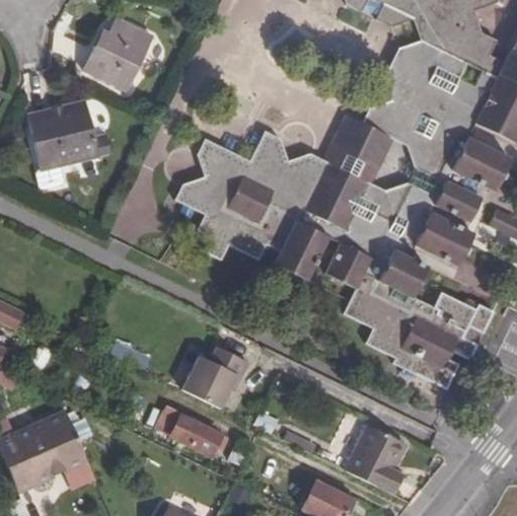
[(516,74),(503,63),(489,56),(495,42),(479,33),(472,14),(494,6),(497,0),(341,0),(343,4),(388,26),(411,19),(418,41),(394,49),(380,79),(387,100),(367,107),(359,124),(389,140),(401,145),(410,166),(401,180),(383,188),(369,181),(322,157),(311,153),(288,159),(281,137),(266,130),(251,160),(237,152),(242,142),(229,135),(223,146),(206,137),(198,154),(205,175),(183,182),(174,199),(183,203),(179,211),(191,217),(195,209),(205,214),(198,227),(200,229),(201,229),(202,230),(203,231),(204,232),(205,233),(205,235),(206,236),(206,237),(207,239),(207,240),(207,241),(207,243),(207,244),(207,246),(206,247),(206,249),(206,250),(222,259),(230,243),(260,259),(267,243),(281,251),(288,235),(320,250),(327,236),(341,243),(325,271),(357,287),(345,311),(374,326),(366,341),(396,356),(393,361),(401,364),(400,369),(414,376),(416,372),(448,387),(456,371),(460,363),(449,357),(453,349),(470,357),(495,310),(468,297),(465,303),(441,290),(433,306),(408,294),(401,292),(417,263),(404,255),(411,243),(442,260),(459,225),(428,211),(432,203),(463,218),(474,196),(481,183),(490,166),(486,156),(492,147),(467,136),(474,123),(515,143),(516,140),(516,74)]
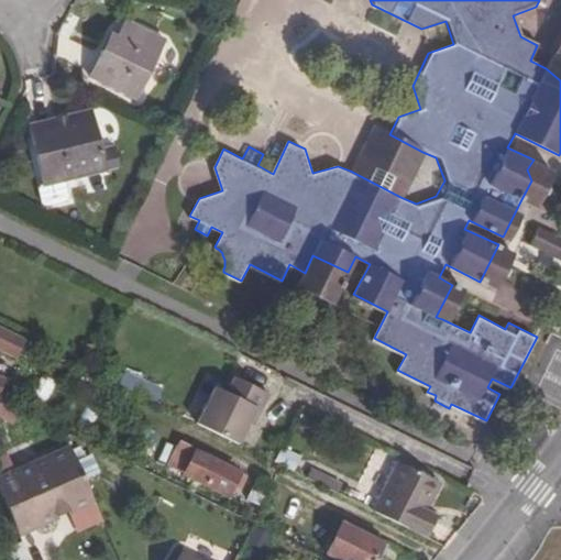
[(105,45),(90,73),(140,97),(167,39),(127,18),(118,35),(111,50),(105,45)]
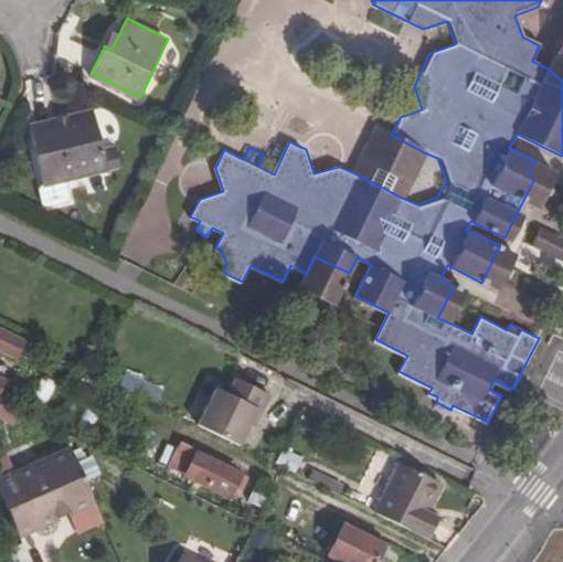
[(112,32),(105,45),(112,50),(118,35),(112,32)]
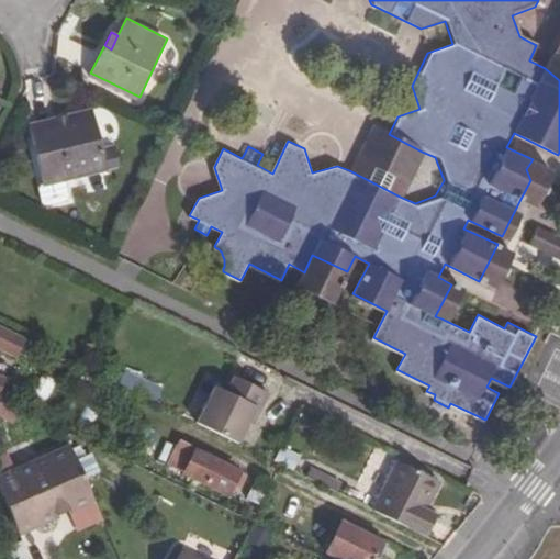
[(559,37),(545,68),(559,80),(559,37)]
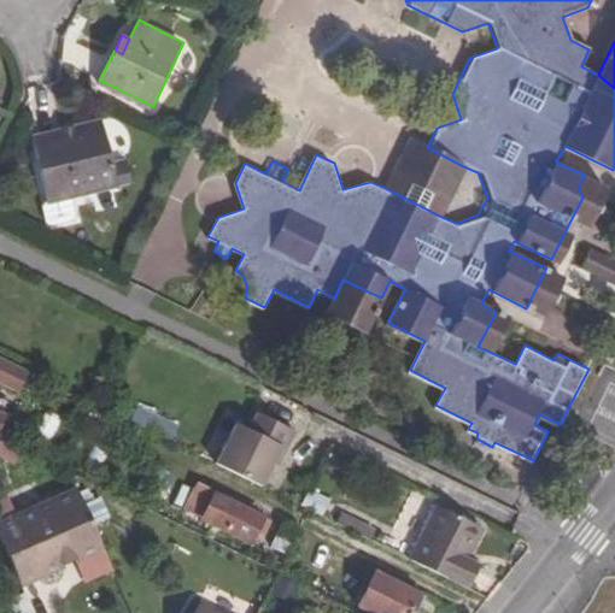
[(34,141),(50,202),(46,204),(45,208),(48,224),(52,227),(77,220),(80,217),(75,196),(133,183),(126,152),(110,155),(103,125),(77,131),(80,139),(64,142),(63,134),(34,141)]
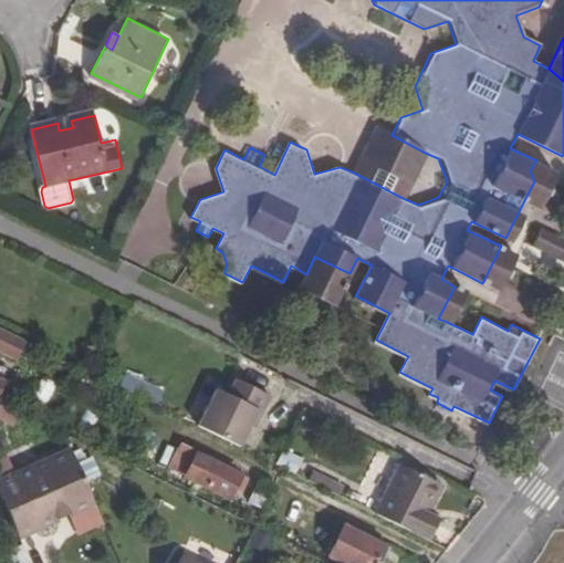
[(58,123),(59,131),(73,127),(71,121),(58,123)]
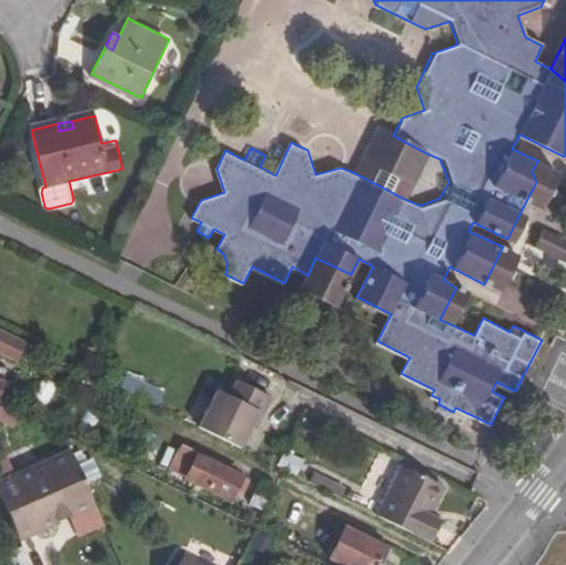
[(376,127),(353,172),(404,199),(426,153),(393,135),(376,127)]
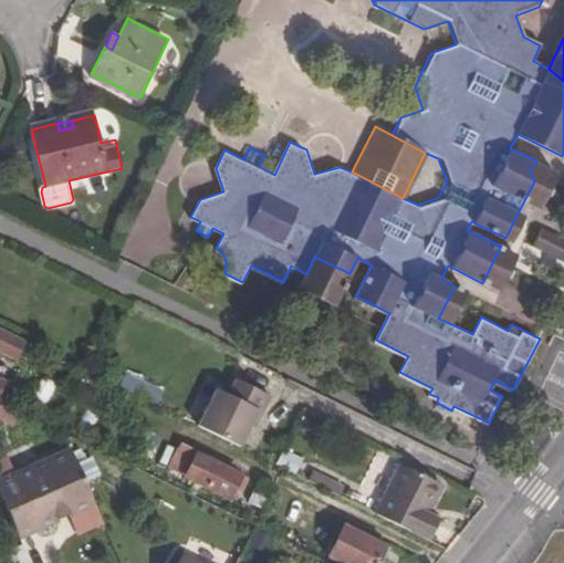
[(534,181),(524,200),(539,208),(556,173),(536,160),(530,170),(534,181)]
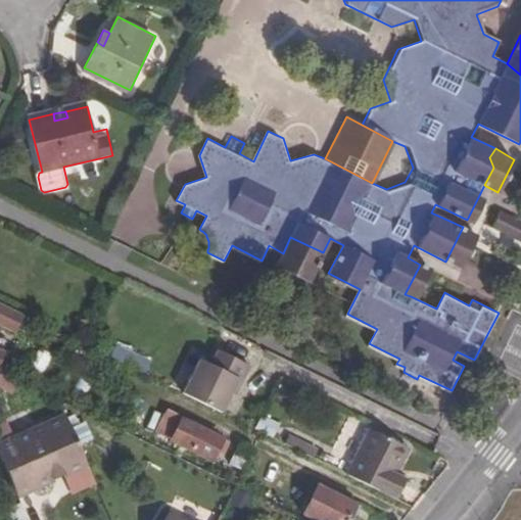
[(478,197),(467,220),(471,222),(482,199),(478,197)]
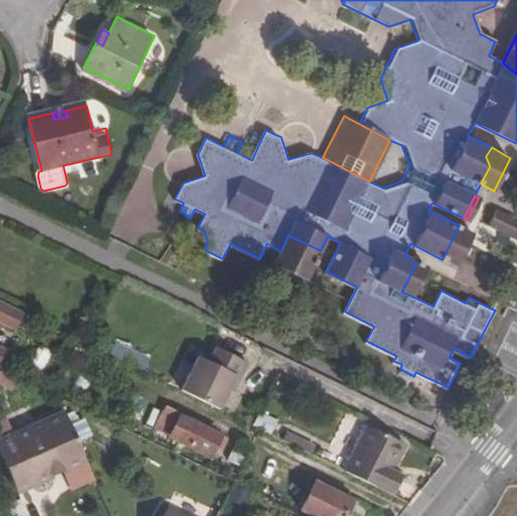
[(499,208),(490,223),(504,230),(511,214),(499,208)]
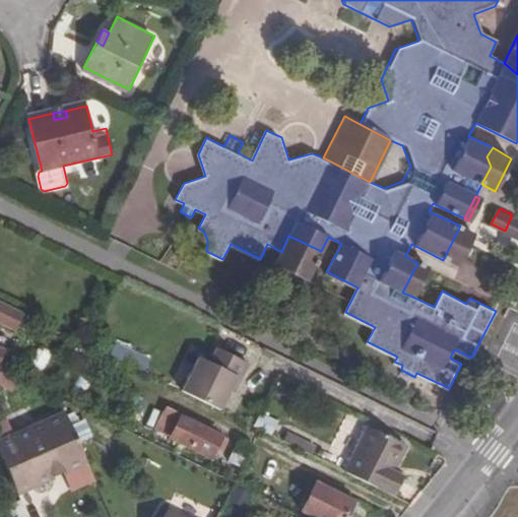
[(517,216),(512,214),(505,231),(517,237),(517,216)]
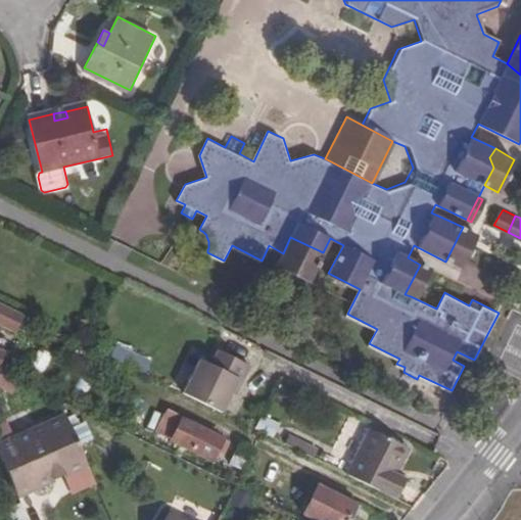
[(463,227),(445,262),(457,267),(475,234),(463,227)]
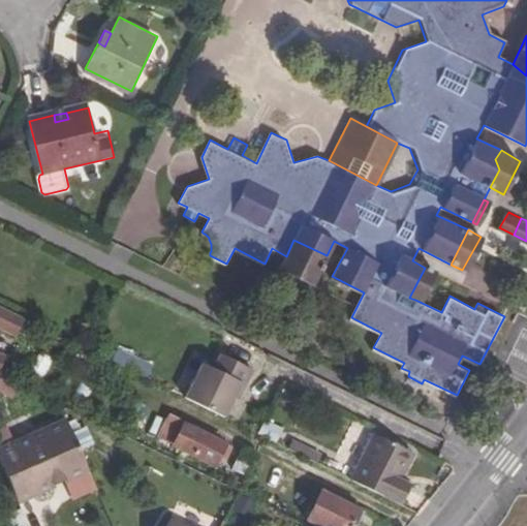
[(286,256),(280,268),(313,283),(327,255),(293,240),(286,256)]
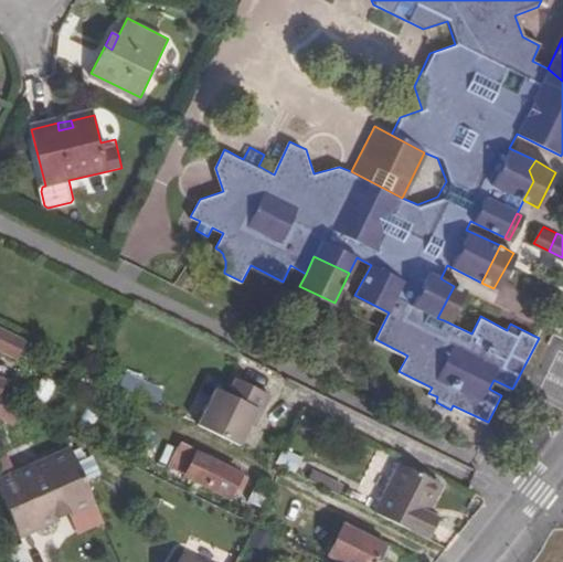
[(454,286),(437,318),(444,320),(459,289),(454,286)]
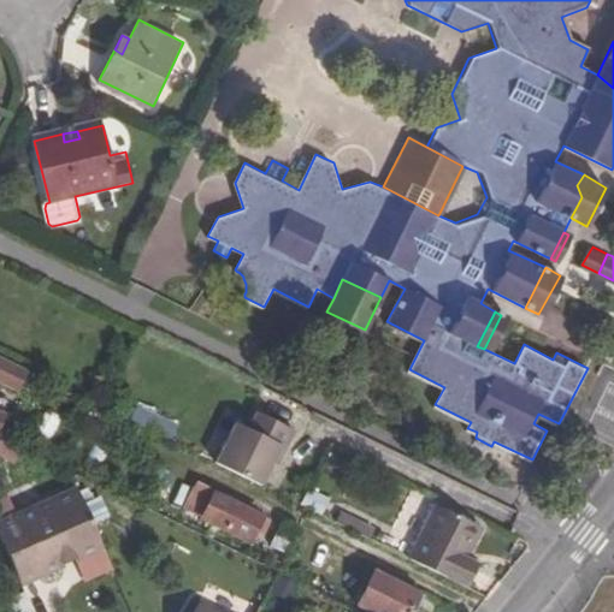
[(0,419),(4,410),(0,408),(0,379),(16,387),(25,367),(0,354),(0,419)]
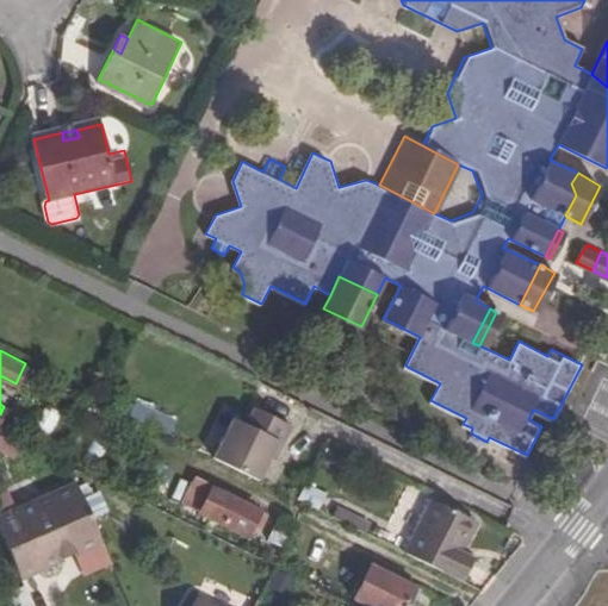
[(49,439),(63,411),(48,404),(35,432),(49,439)]
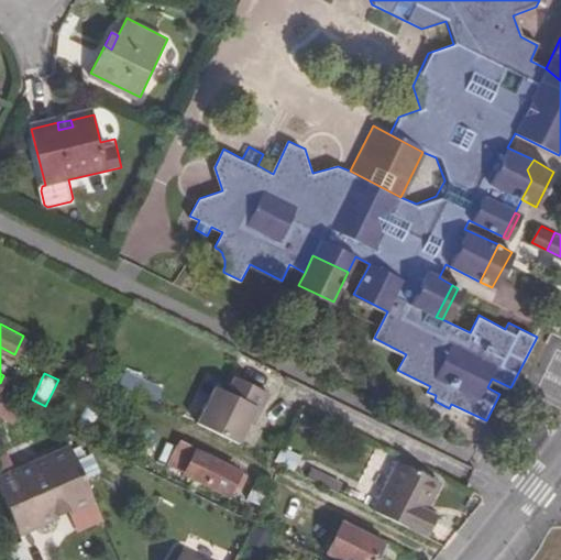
[(271,392),(237,375),(228,392),(217,386),(198,423),(240,443),(251,421),(257,407),(262,409),(271,392)]
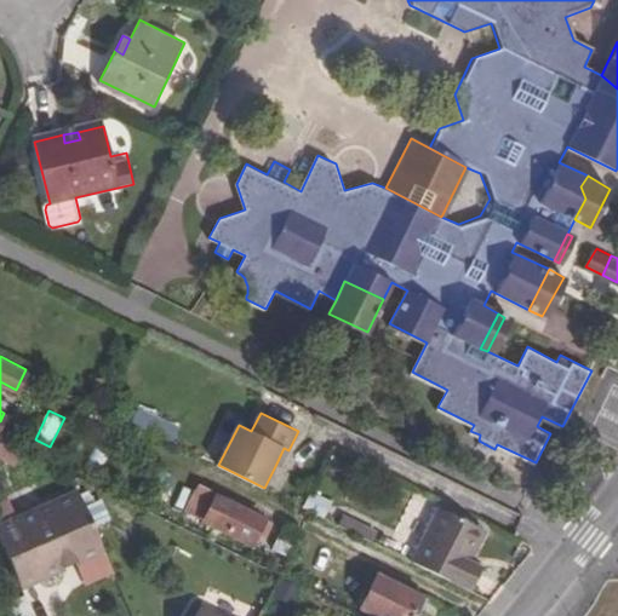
[(170,441),(142,426),(135,441),(164,455),(170,441)]
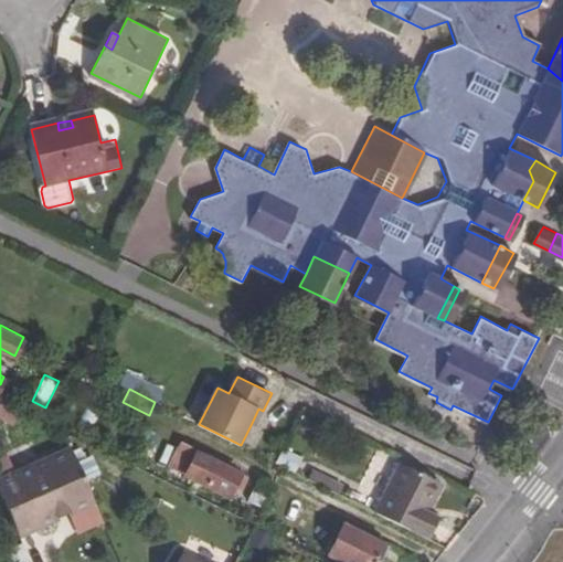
[(263,411),(258,409),(252,423),(256,425),(263,411)]
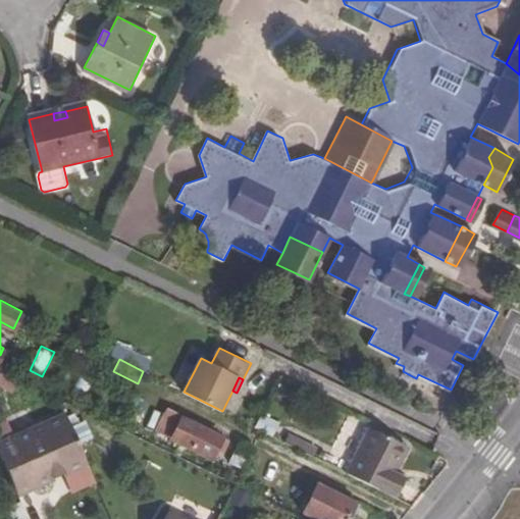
[(167,408),(160,424),(175,431),(173,436),(212,455),(217,444),(222,448),(227,437),(188,419),(191,412),(186,409),(184,412),(169,405),(167,408)]
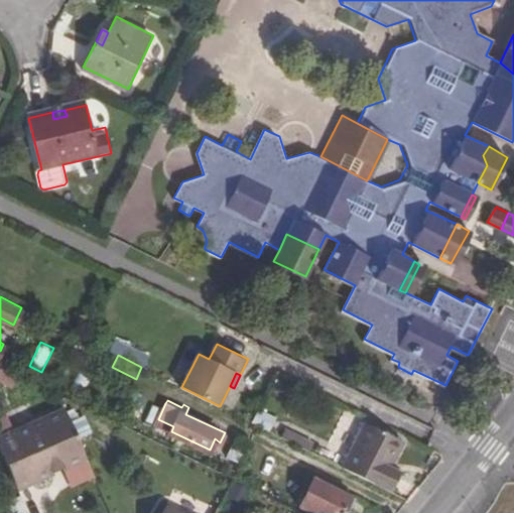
[(259,406),(252,420),(271,429),(277,415),(259,406)]
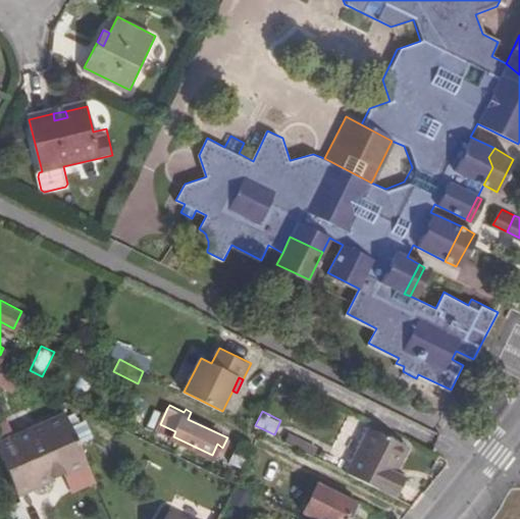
[(0,443),(0,451),(17,490),(88,460),(66,413),(0,443)]
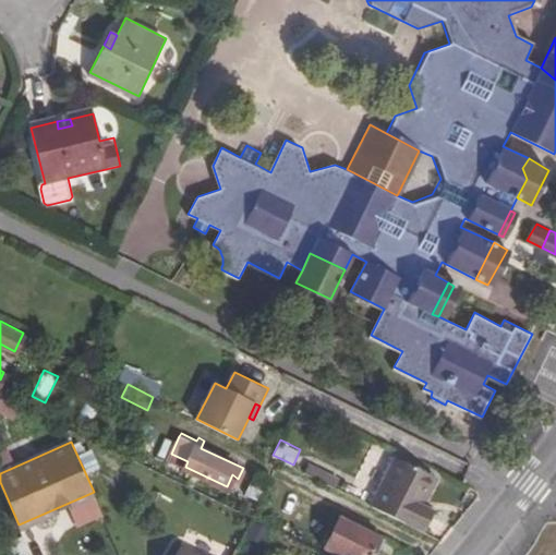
[(171,454),(165,467),(182,475),(185,467),(188,461),(171,454)]
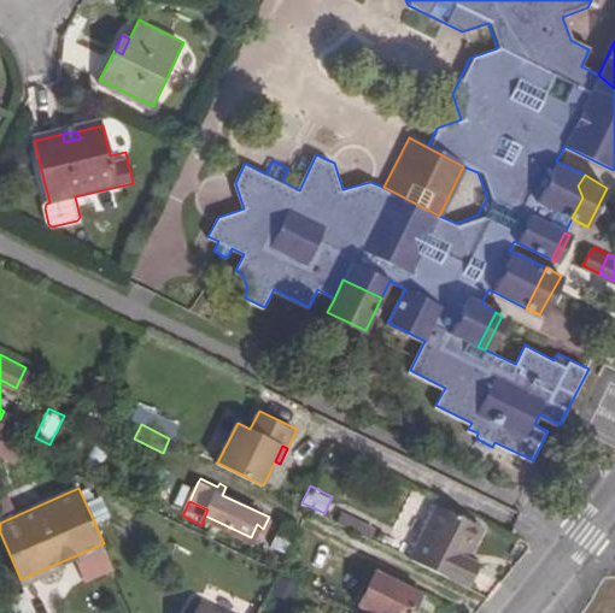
[(479,525),(438,505),(410,558),(458,582),(467,563),(461,560),(479,525)]
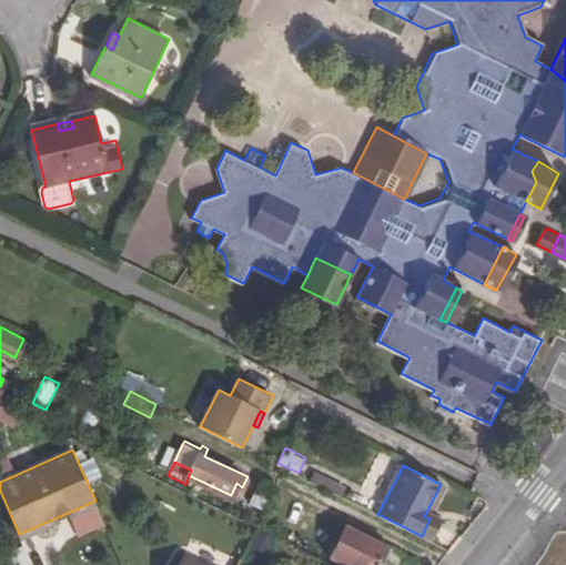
[(345,486),(314,471),(310,481),(340,496),(345,486)]
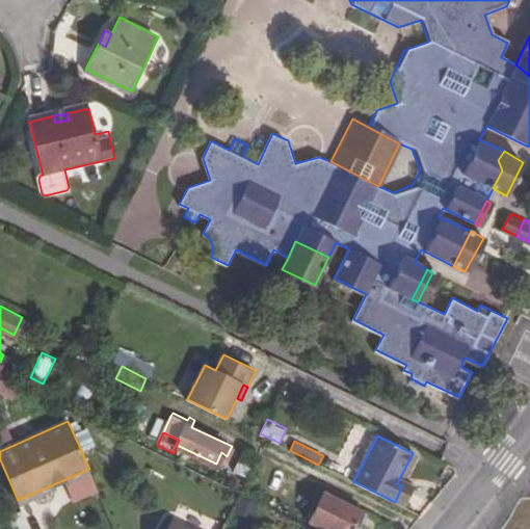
[(418,455),(413,453),(397,483),(402,485),(418,455)]
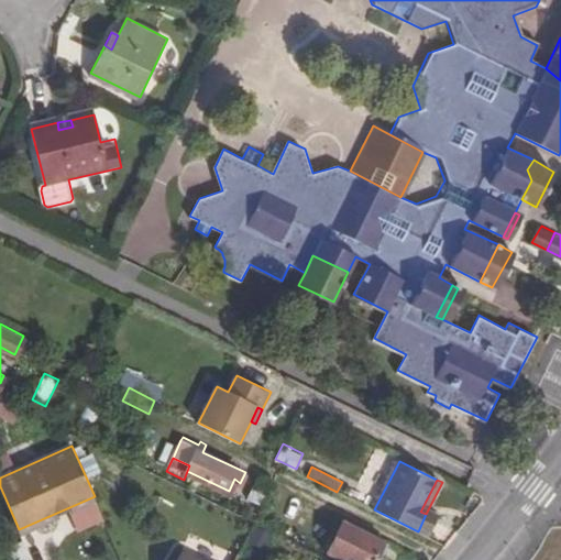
[(344,519),(328,552),(344,559),(373,559),(384,538),(344,519)]
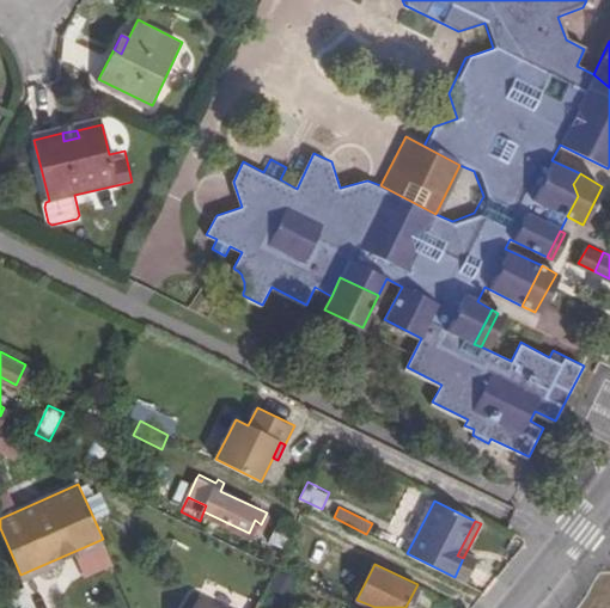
[(220,607),(199,597),(193,607),(220,607)]
